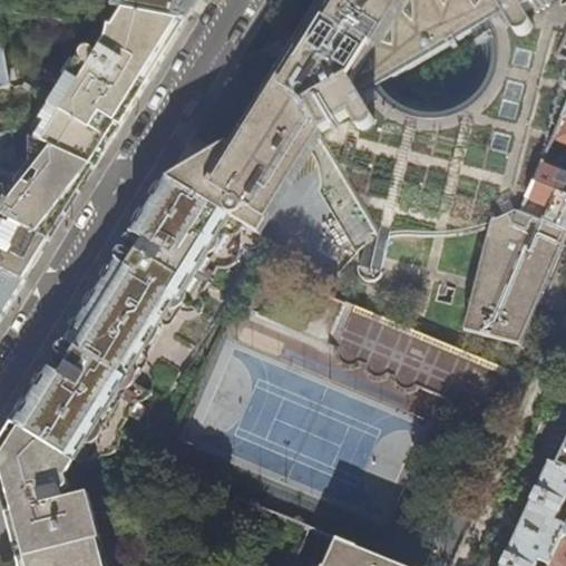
[(182,15),(191,0),(107,0),(120,3),(182,15)]
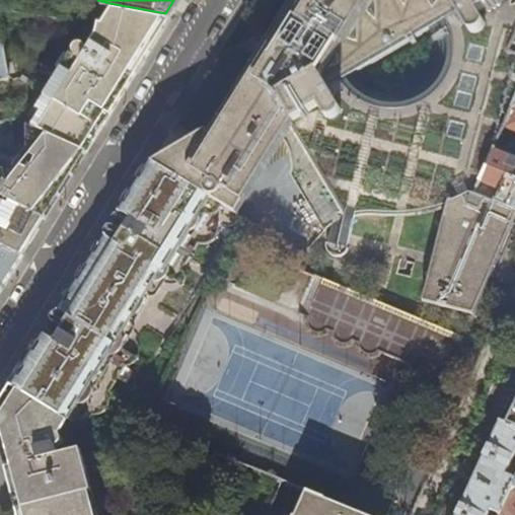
[(245,218),(303,252),(298,265),(318,274),(406,311),(412,295),(467,308),(514,207),(470,189),(489,147),(499,122),(514,83),(514,51),(504,46),(514,20),(514,0),(289,0),(215,121),(148,159),(179,177),(203,192),(245,218)]
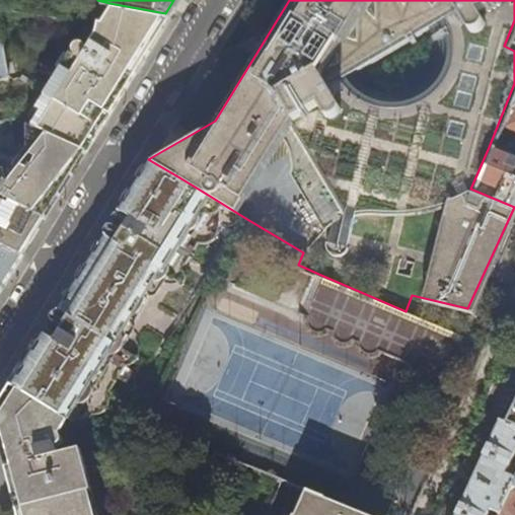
[(134,63),(165,13),(109,3),(78,55),(67,49),(32,103),(38,105),(29,123),(81,147),(82,147),(88,138),(134,63)]
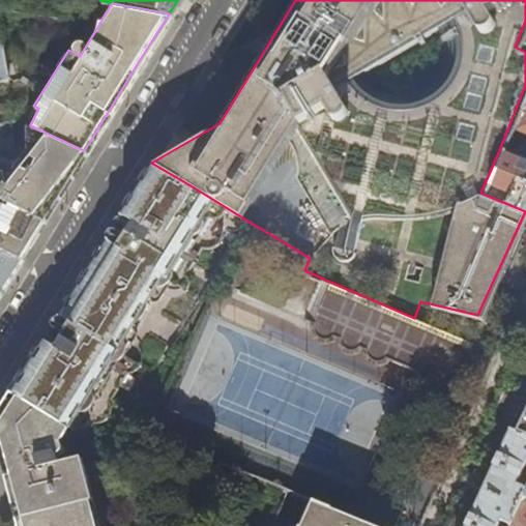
[(525,21),(515,47),(525,52),(525,21)]
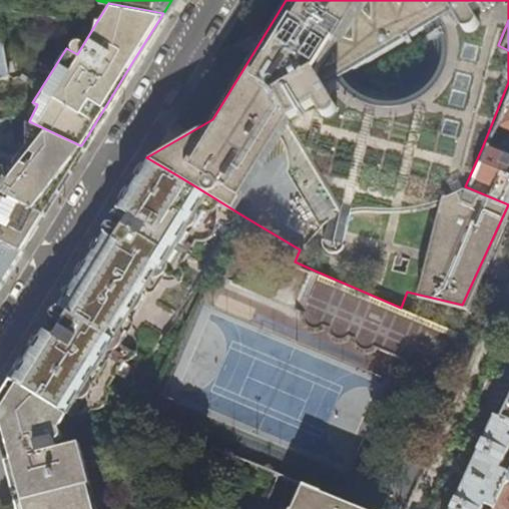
[(508,82),(493,120),(508,126),(508,82)]
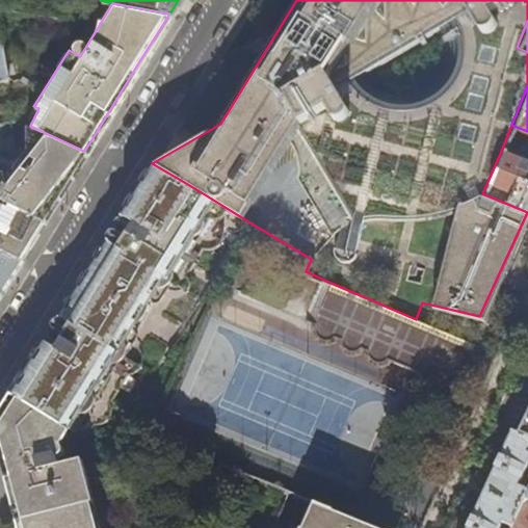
[(72,169),(83,151),(30,126),(10,117),(0,120),(0,247),(19,258),(37,227),(43,218),(42,217),(72,169)]
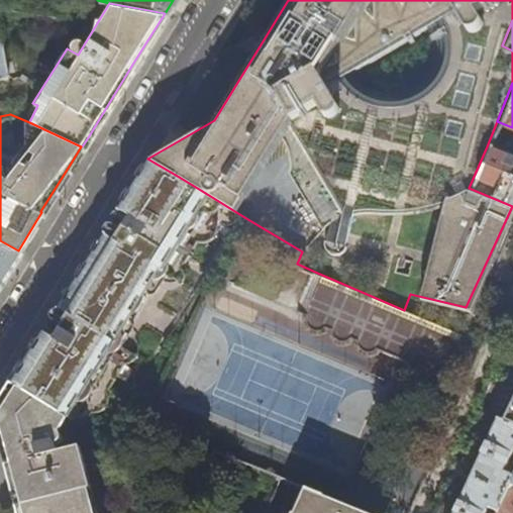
[(512,156),(487,146),(469,188),(512,206),(512,156)]
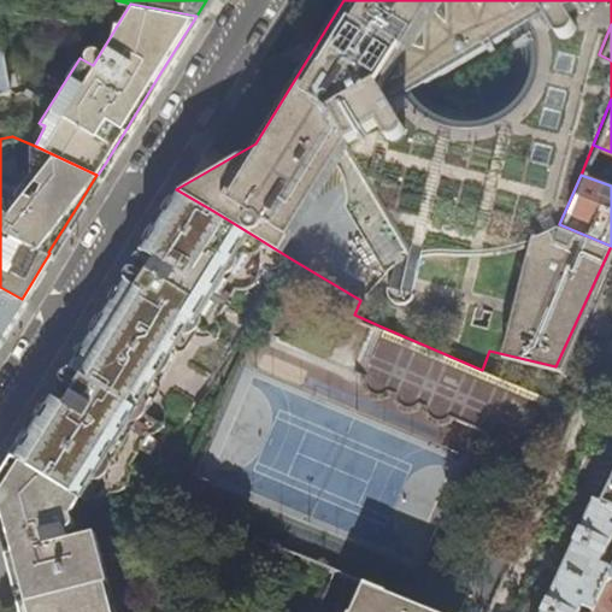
[(36,419),(31,427),(16,452),(13,454),(77,498),(241,228),(213,211),(176,189),(94,323),(58,380),(34,418),(36,419)]
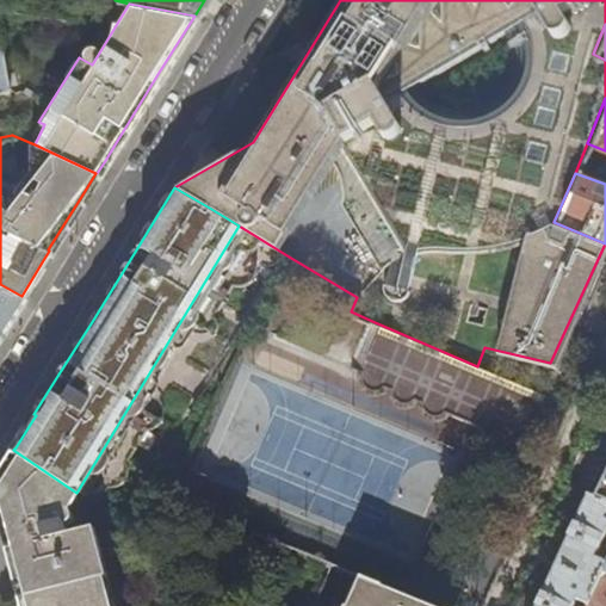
[(0,331),(22,296),(0,284),(0,331)]
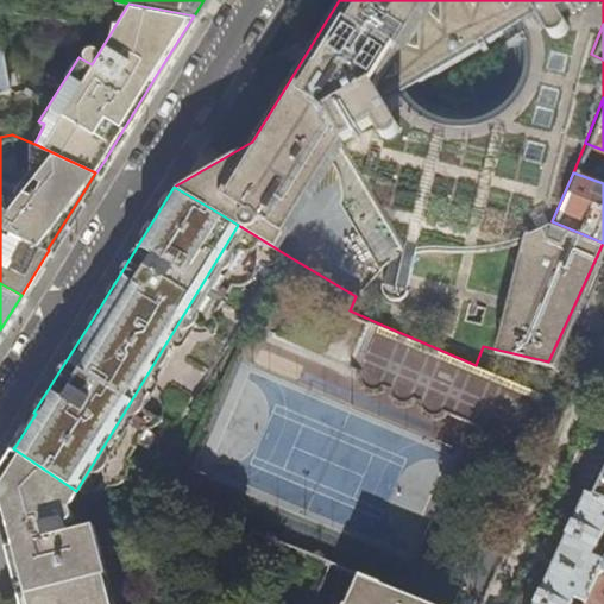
[(504,466),(536,390),(476,365),(373,321),(350,376),(351,379),(352,384),(356,388),(362,391),(365,392),(378,388),(379,390),(384,400),(388,402),(391,403),(400,404),(404,403),(407,401),(410,402),(411,408),(414,411),(416,414),(420,415),(427,416),(429,415),(435,411),(438,409),(471,422),(471,427),(472,431),(473,434),(478,440),(482,441),(480,445),(479,450),(479,452),(480,458),(482,460),(485,464),(488,465),(504,466)]
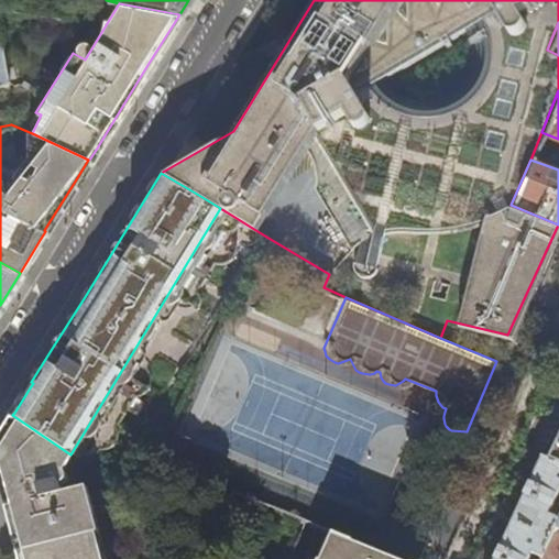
[(0,452),(0,459),(25,558),(97,558),(80,491),(56,496),(54,489),(56,488),(57,486),(59,482),(58,475),(70,455),(12,415),(7,425),(0,436),(0,452)]
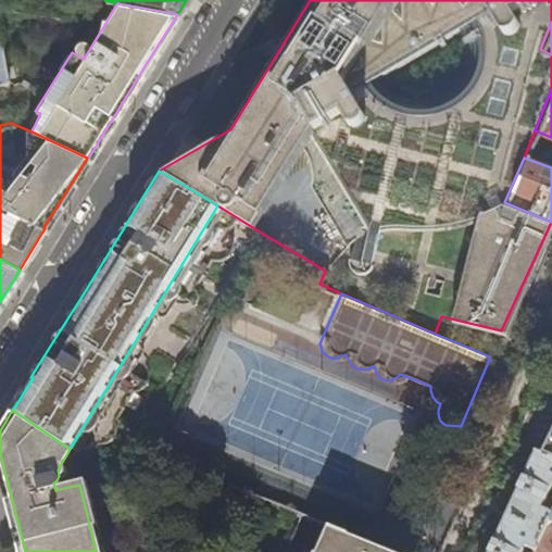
[(551,456),(551,427),(541,452),(551,456)]
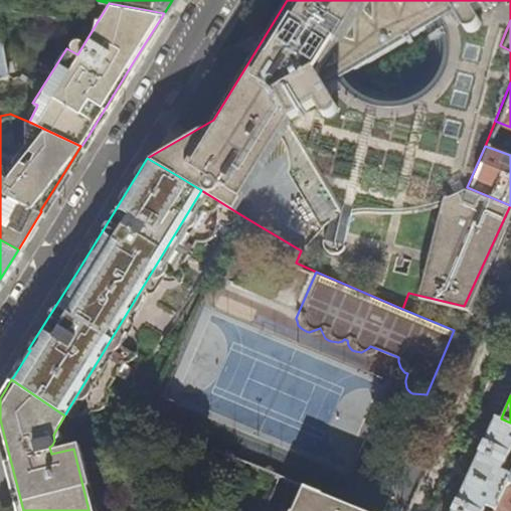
[(491,510),(505,480),(510,467),(510,422),(501,418),(493,414),(469,470),(450,510),(491,510)]
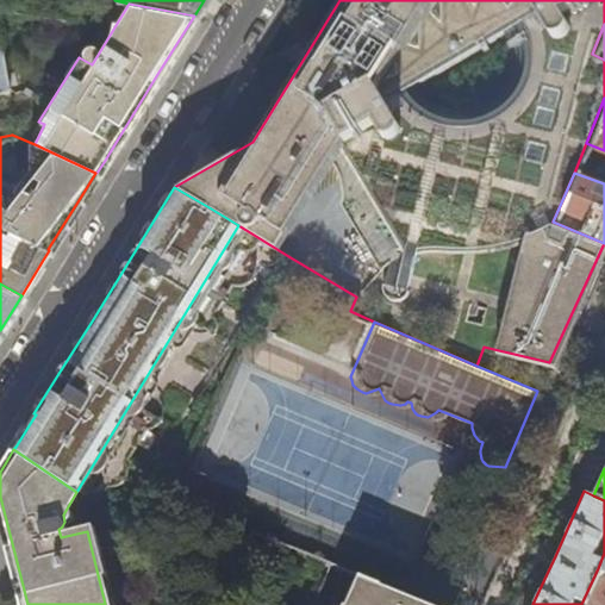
[(604,604),(604,571),(598,568),(581,604),(604,604)]
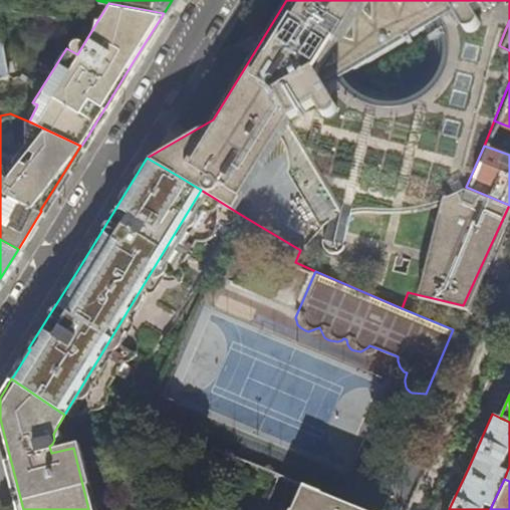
[(368,509),(335,497),(309,487),(299,509),(368,509)]
